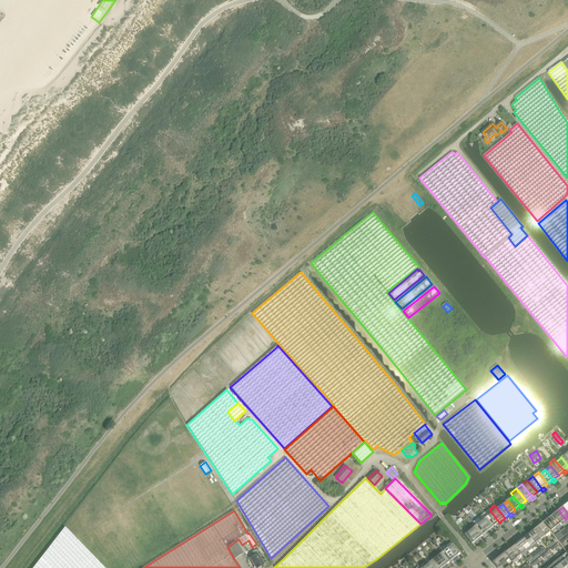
[(558,510),(554,514),(560,523),(565,519),(558,510)]
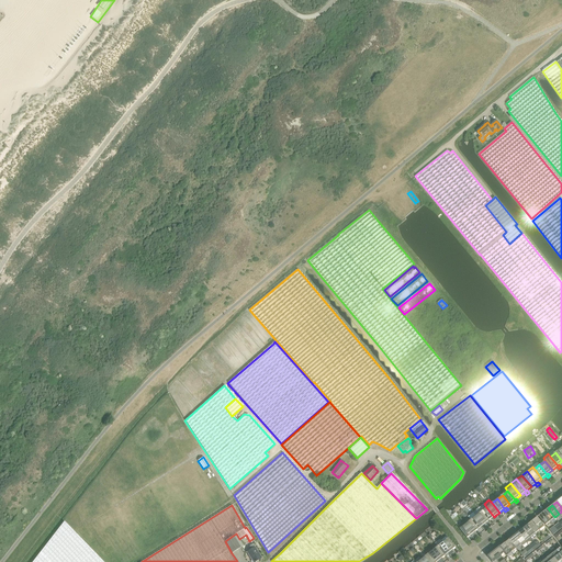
[(486,507),(481,512),(489,520),(492,518),(493,518),(494,520),(497,518),(495,516),(494,517),(486,507)]
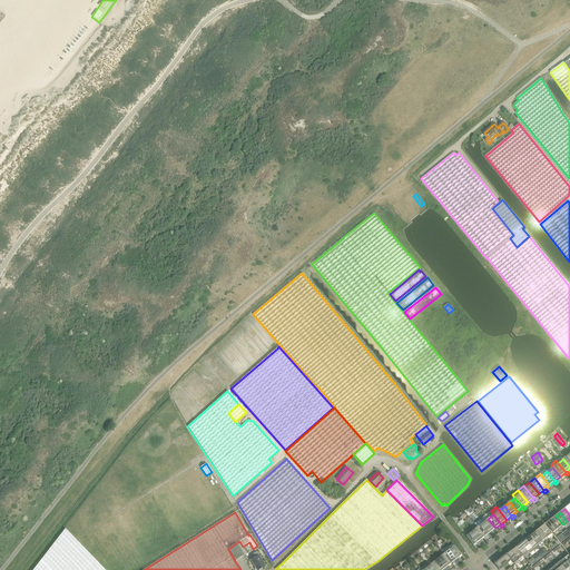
[(556,516),(551,520),(558,529),(562,524),(556,516)]
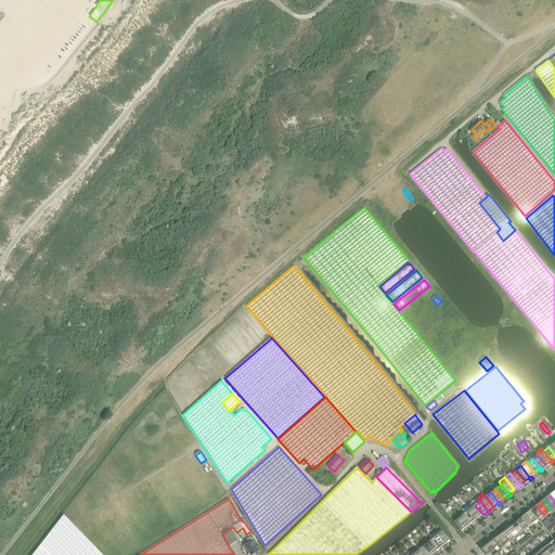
[(469,510),(477,518),(478,517),(479,517),(482,514),(475,505),(469,510)]
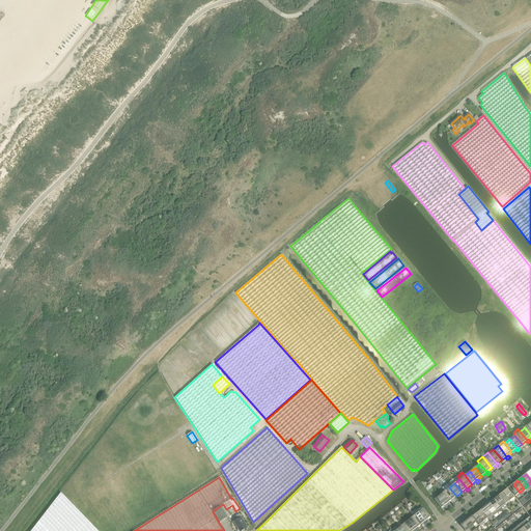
[(443,488),(444,492),(451,500),(455,497),(457,500),(459,498),(457,495),(456,496),(449,487),(447,484),(443,488)]
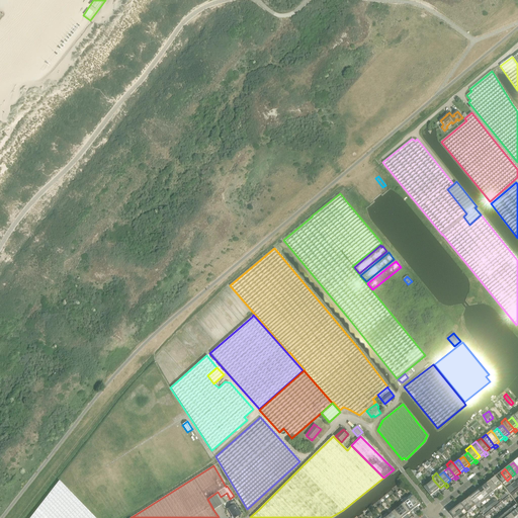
[(503,484),(507,481),(501,472),(496,476),(503,484)]
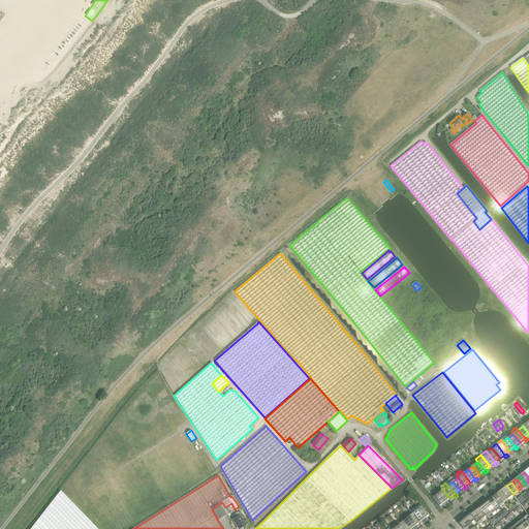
[(505,487),(501,491),(507,499),(512,495),(505,487)]
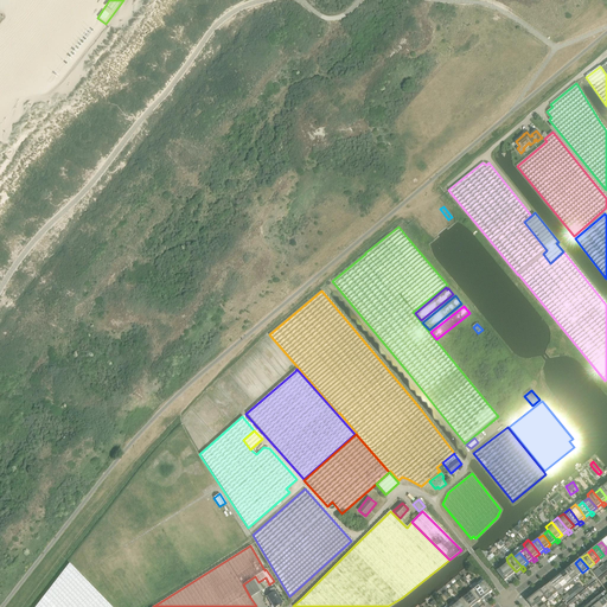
[(516,572),(508,562),(503,567),(510,576),(512,575),(516,572)]
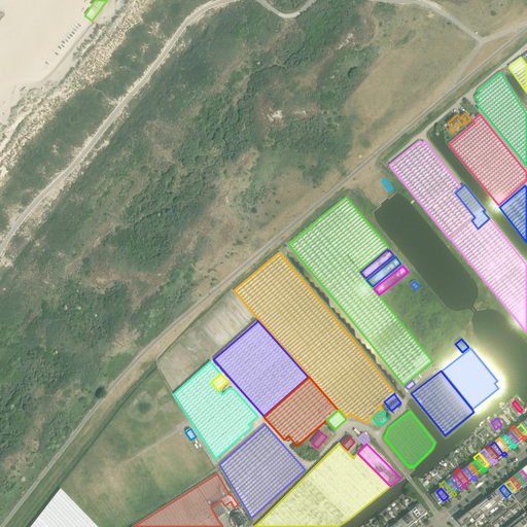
[(97,526),(61,489),(31,526),(97,526)]
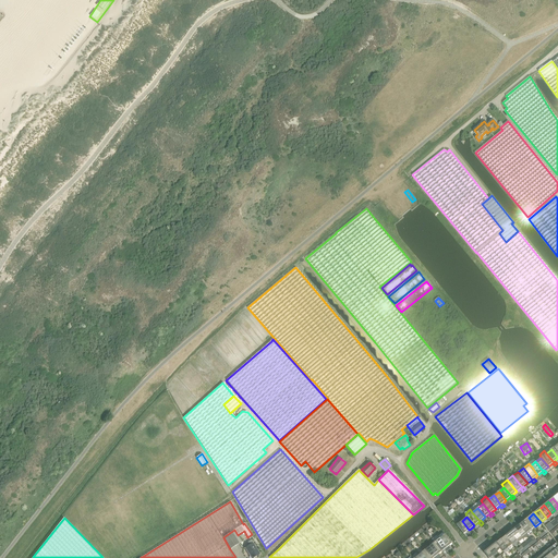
[(468,531),(470,533),(473,531),(471,529),(469,530),(462,521),(460,518),(455,522),(463,534),(468,531)]
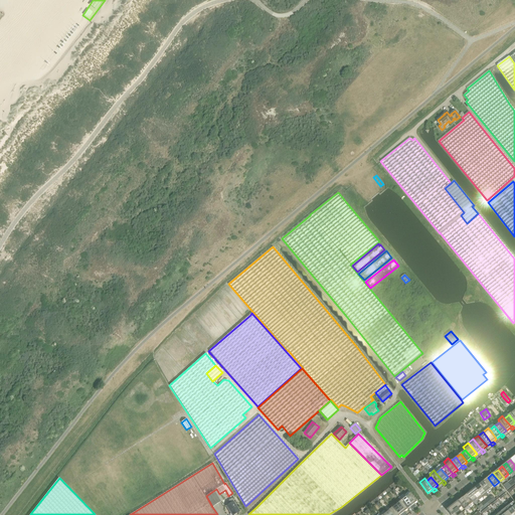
[(496,488),(494,486),(488,478),(484,481),(490,489),(492,487),(494,490),(496,488)]
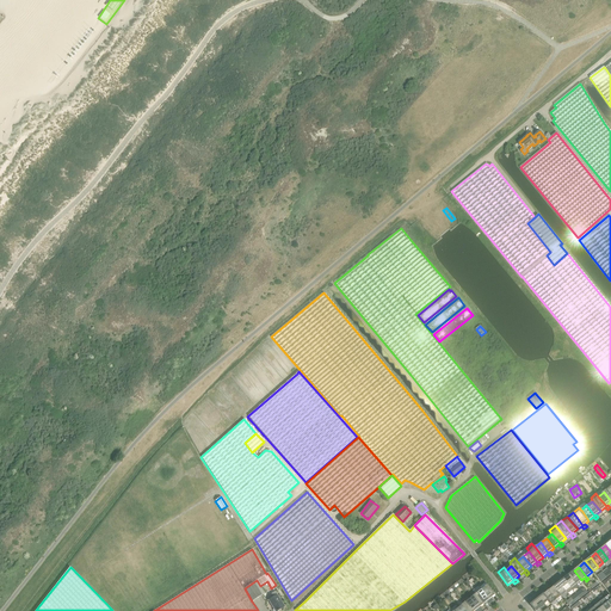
[(574,571),(568,574),(576,584),(581,580),(574,571)]
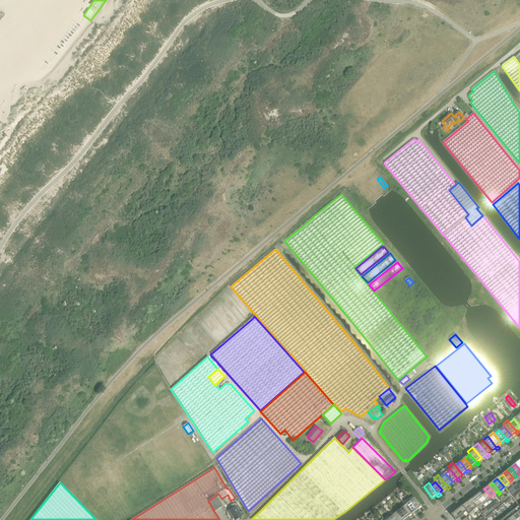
[(483,489),(479,493),(486,501),(491,497),(483,489)]
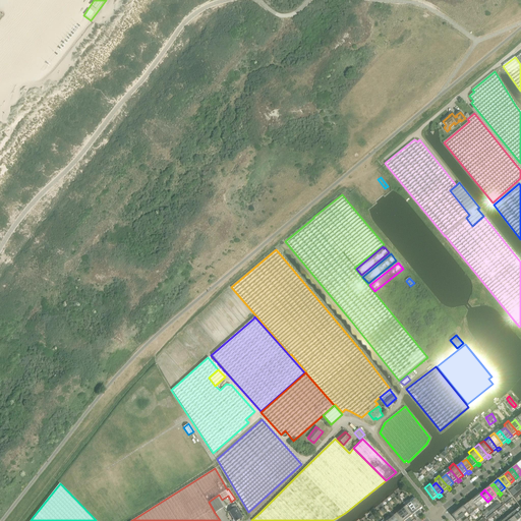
[(480,494),(476,497),(482,505),(483,506),(488,503),(487,502),(480,494)]
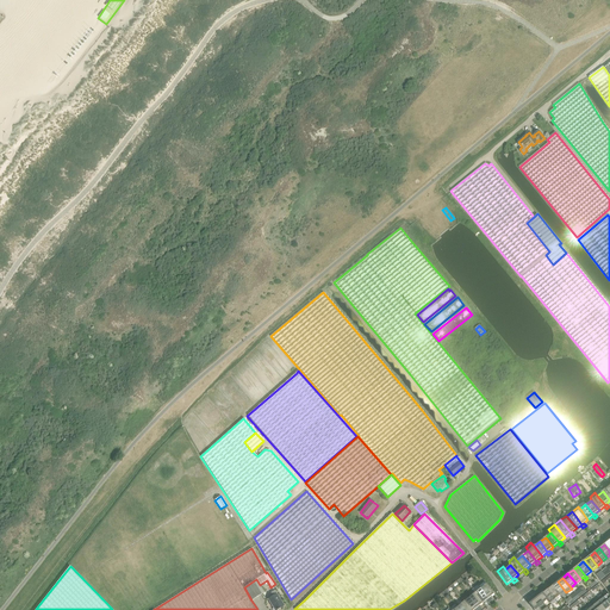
[(265,592),(260,585),(256,579),(244,587),(251,601),(265,592)]
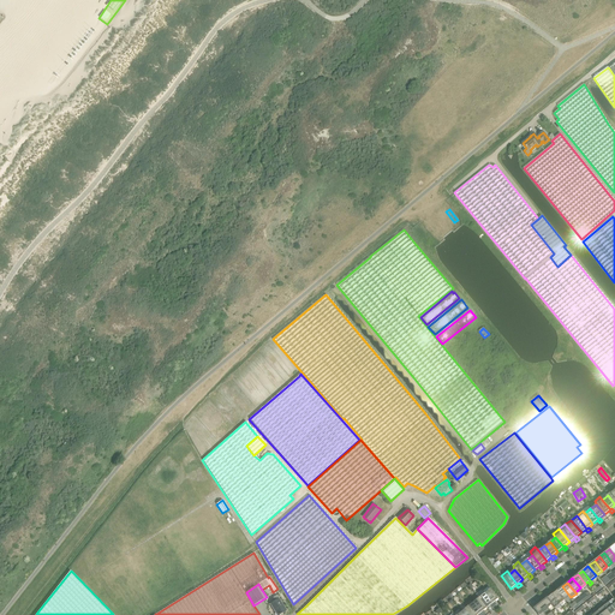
[(562,586),(557,591),(565,601),(569,596),(562,586)]
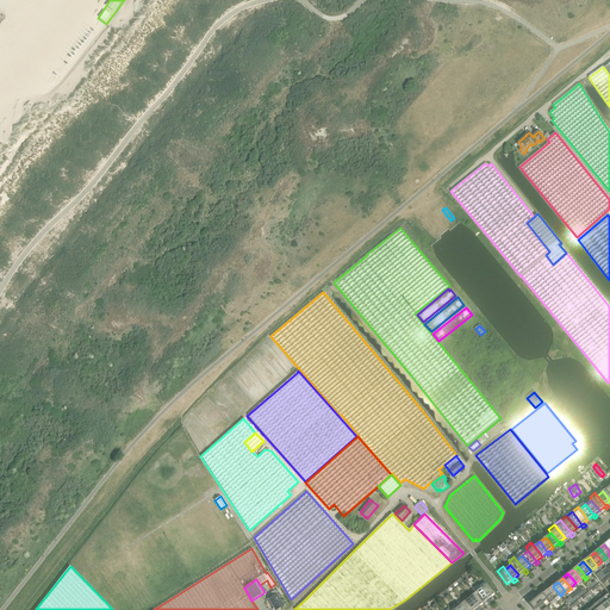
[(486,584),(480,589),(489,598),(490,597),(495,593),(486,584)]
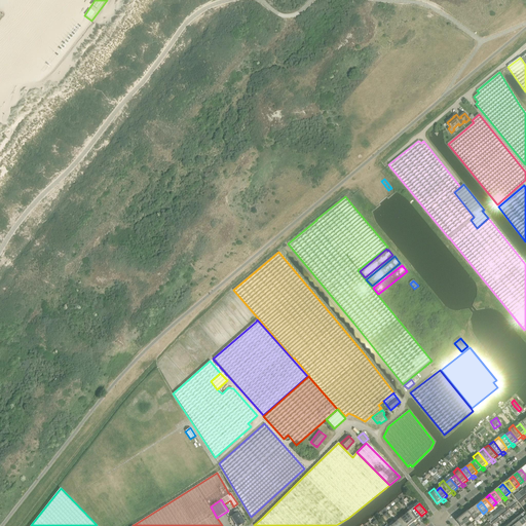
[(477,505),(473,509),(479,517),(483,514),(477,505)]
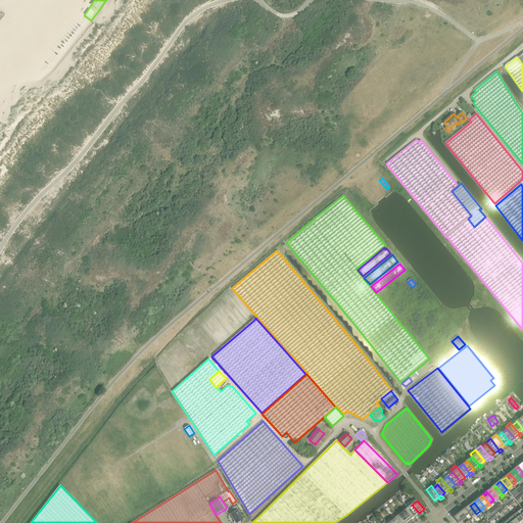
[(418,514),(420,517),(422,515),(420,512),(419,513),(412,505),(407,509),(414,517),(418,514)]
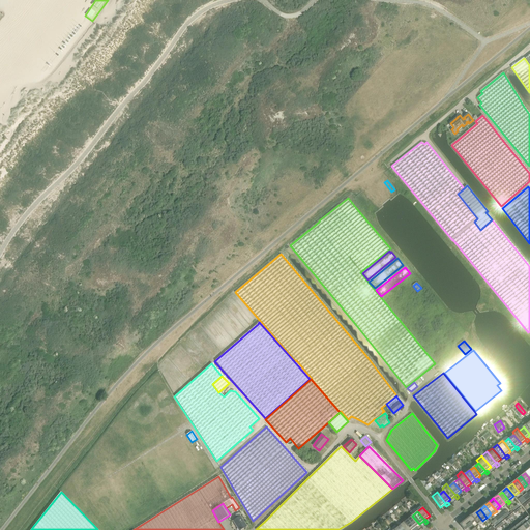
[(239,529),(246,526),(244,522),(238,512),(235,514),(237,518),(233,520),(238,529),(239,529)]
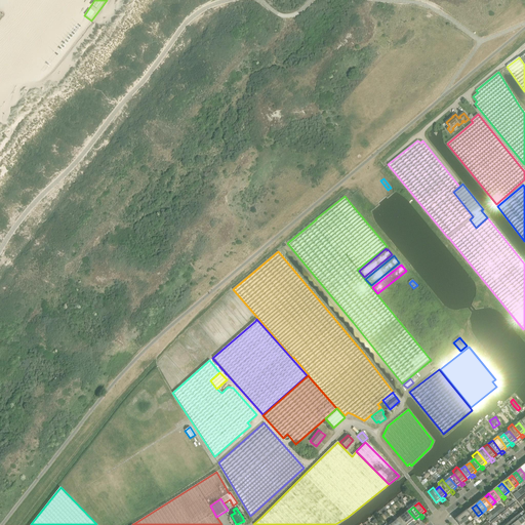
[(474,519),(478,516),(472,508),(467,511),(471,516),(474,519)]
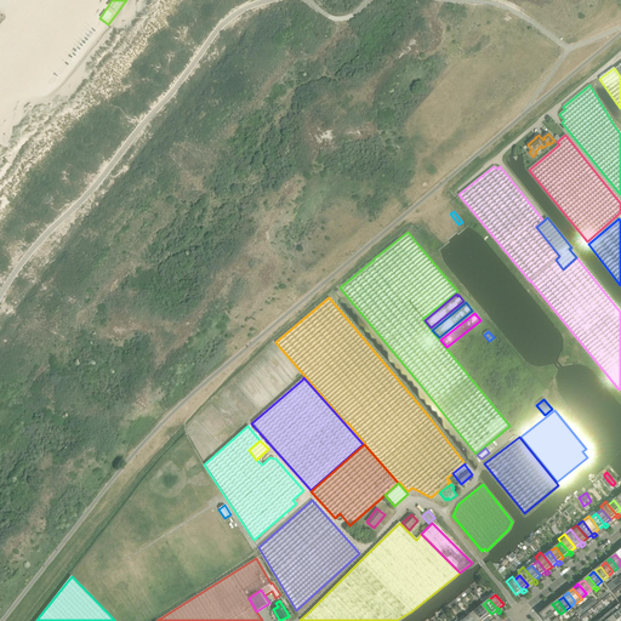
[(483,604),(477,609),(485,619),(486,617),(491,614),(483,604)]
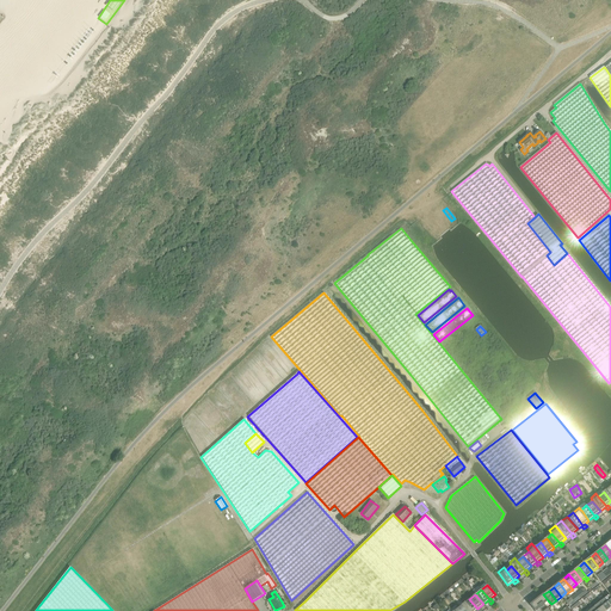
[(544,604),(548,600),(543,594),(531,605),(535,610),(549,610),(548,609),(547,609),(544,606),(545,605),(544,604)]
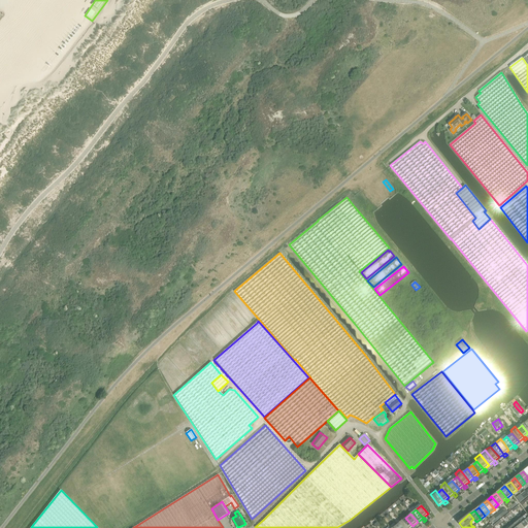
[(527,524),(522,517),(518,521),(523,527),(525,527),(527,525),(527,524)]
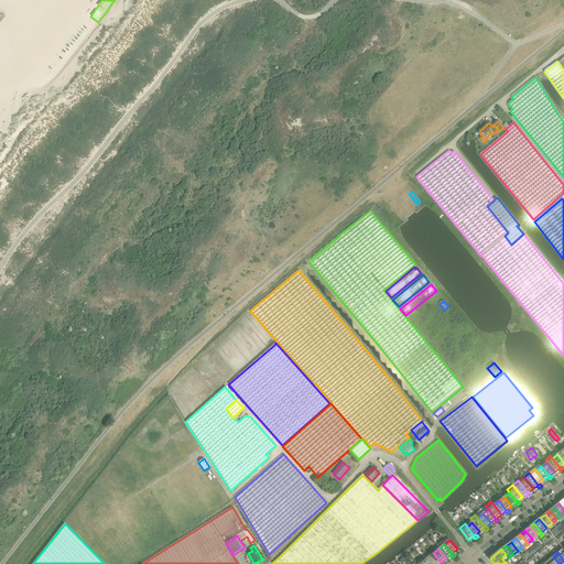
[(433,553),(429,557),(433,563),(437,563),(440,563),(443,563),(444,563),(442,561),(441,562),(433,553)]
